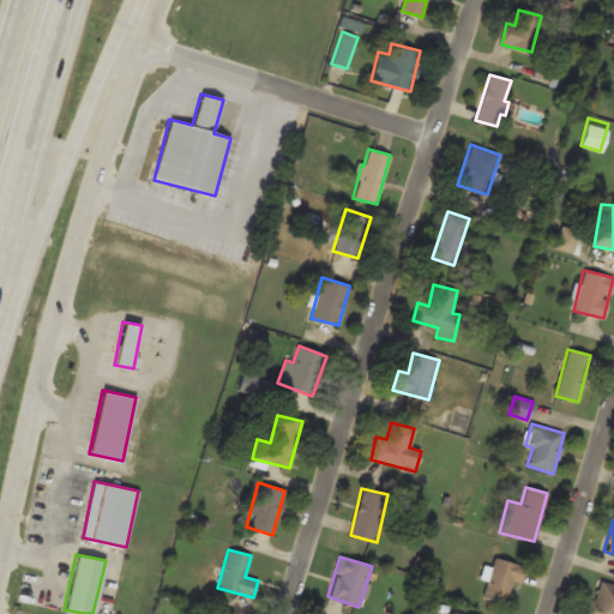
[(519,582),(524,565),(494,557),(483,595),(505,601),(511,579),(519,582)]
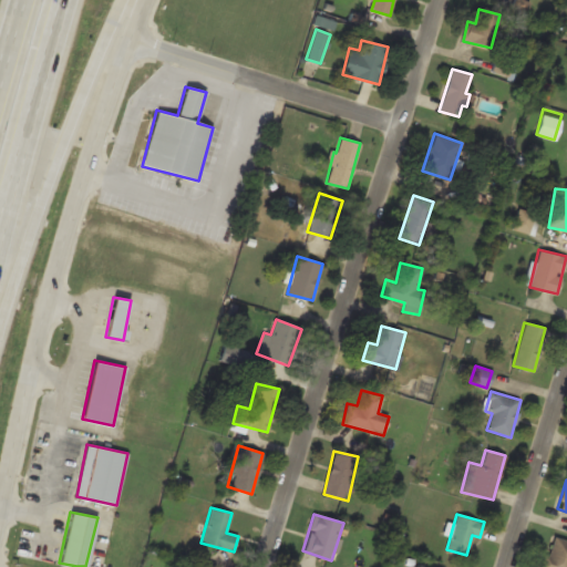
[(540,566),(566,566),(566,540),(550,536),(540,566)]
